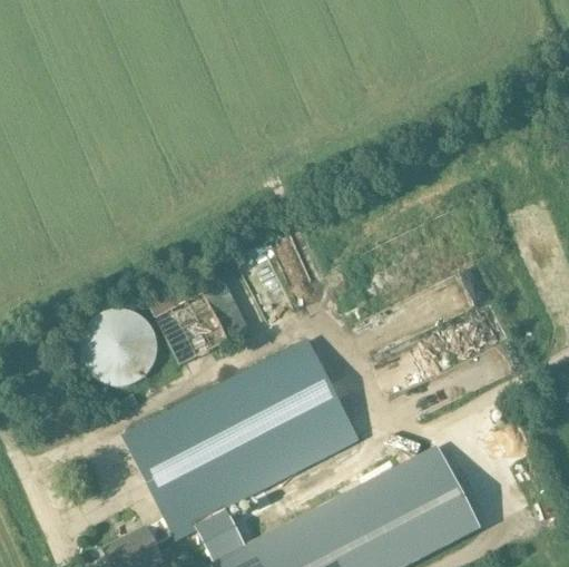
[(270,279),(280,274),(267,245),(238,257),(248,281),(267,273),(270,279)]
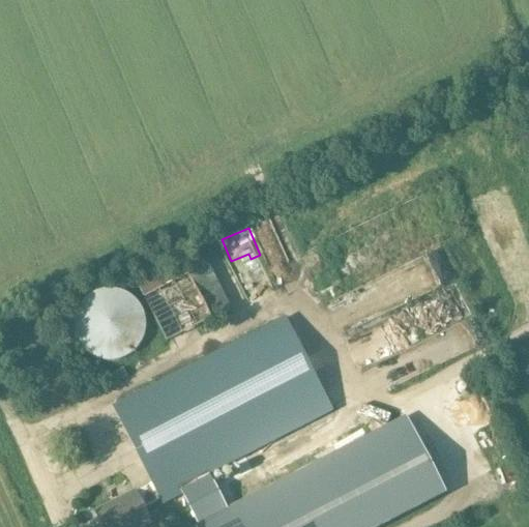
[(232,306),(201,245),(179,256),(185,266),(142,288),(168,339),(232,306)]
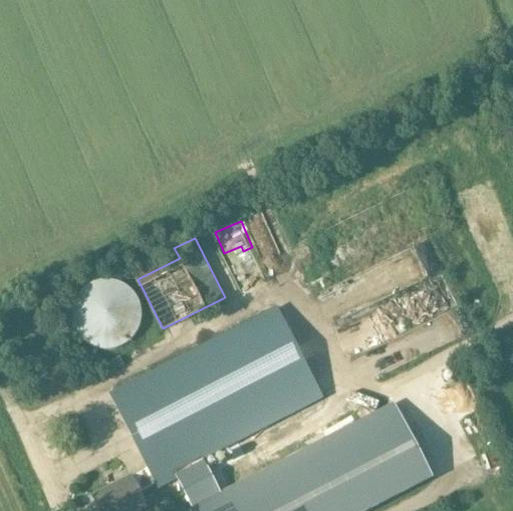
[(431,246),(416,253),(426,273),(441,266),(431,246)]
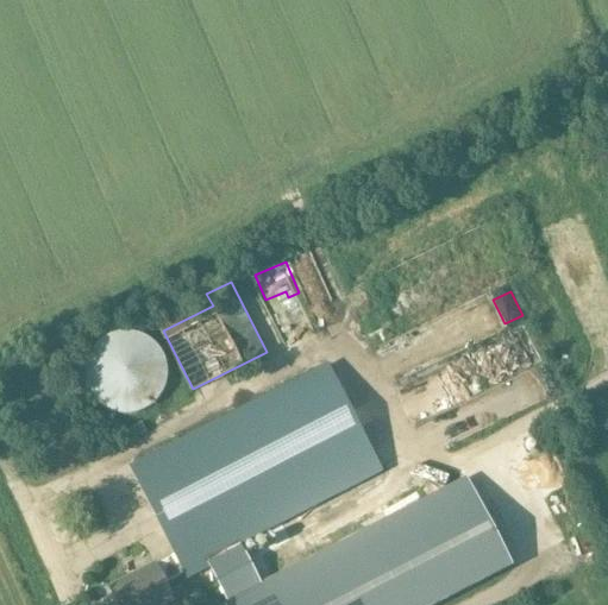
[(86,369),(86,372),(86,376),(86,379),(87,383),(88,386),(89,390),(92,392),(93,396),(95,398),(98,401),(101,403),(104,405),(107,408),(110,409),(113,410),(117,411),(120,413),(124,413),(127,413),(131,413),(135,413),(138,411),(142,410),(145,409),(148,407),(151,405),(154,403),(157,401),(160,397),(161,395),(163,391),(164,389),(167,385),(167,382),(168,378),(168,375),(168,371),(168,367),(168,364),(167,360),(165,357),(164,353),(163,350),(161,347),(158,345),(156,341),(154,339),(150,338),(148,335),(144,334),(140,332),(137,332),(133,331),(130,331),(126,329),(123,331),(119,331),(116,332),(112,333),(108,334),(106,335),(102,338),(100,340),(98,342),(95,345),(93,348),(91,351),(89,354),(88,358),(87,361),(86,365),(86,369)]
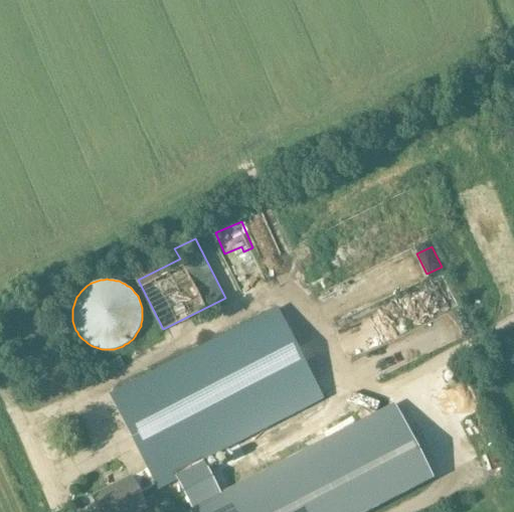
[(156,484),(157,485),(178,474),(203,461),(325,399),(279,307),(111,393),(149,469),(132,477),(94,497),(101,511),(136,511),(147,507),(140,493),(156,484)]
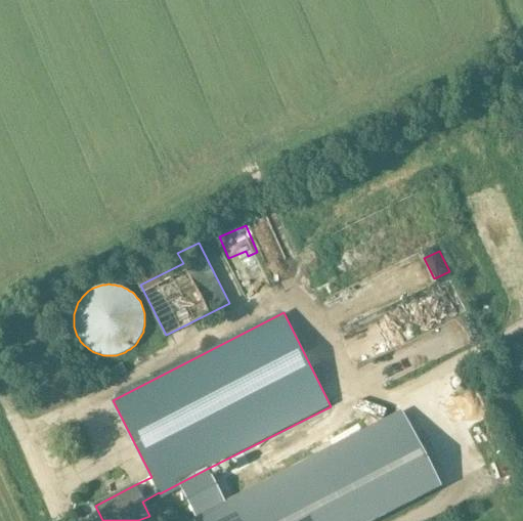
[(368,520),(440,485),(402,414),(225,505),(207,469),(181,482),(199,518),(197,519),(197,520),(368,520)]
